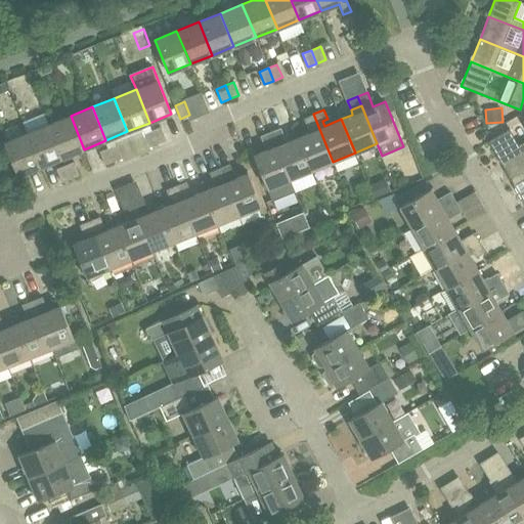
[(309,132),(297,137),(311,171),(333,162),(313,114),(303,118),(309,132)]
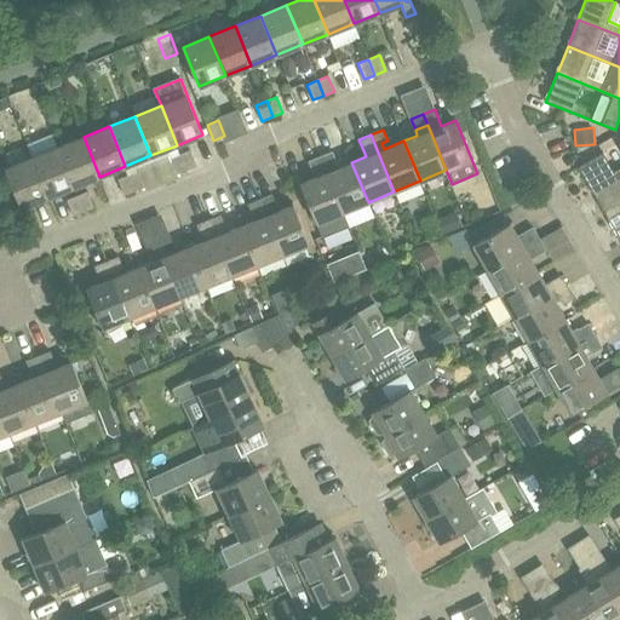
[(57,148),(73,187),(99,177),(84,137),(57,148)]
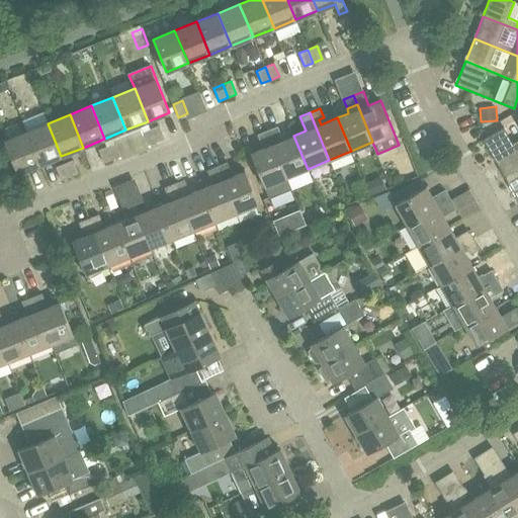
[(496,161),(517,148),(517,118),(517,119),(517,121),(517,139),(512,143),(504,127),(483,140),(496,161)]
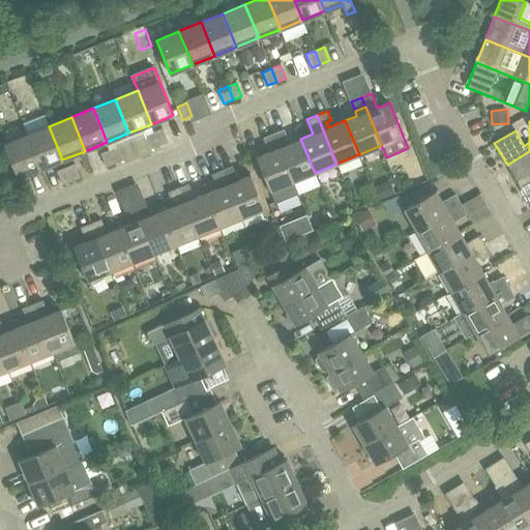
[(62,159),(49,126),(27,136),(40,169),(62,159)]
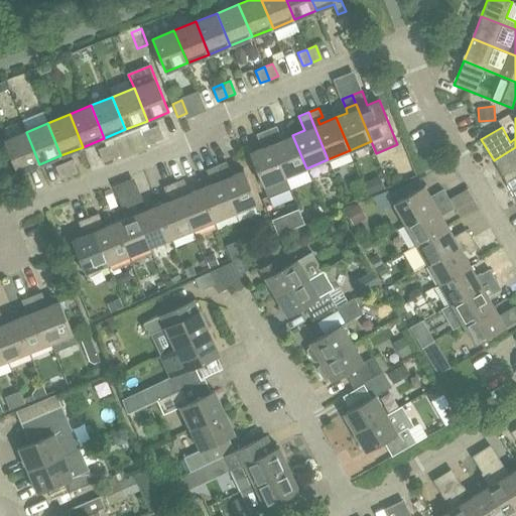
[(158,125),(149,128),(154,141),(163,138),(158,125)]
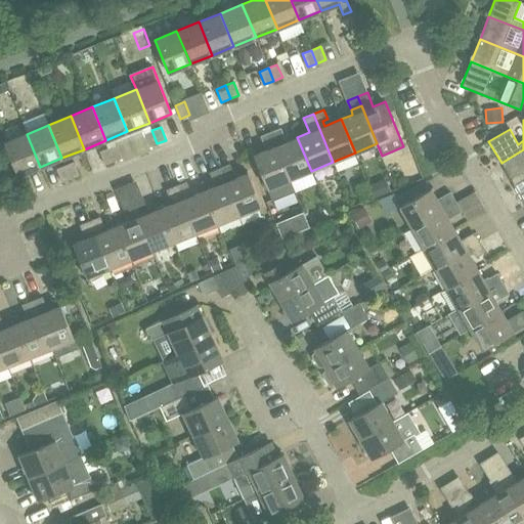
[(280,128),(269,132),(289,179),(311,171),(297,137),(281,143),(279,139),(285,136),(280,128)]
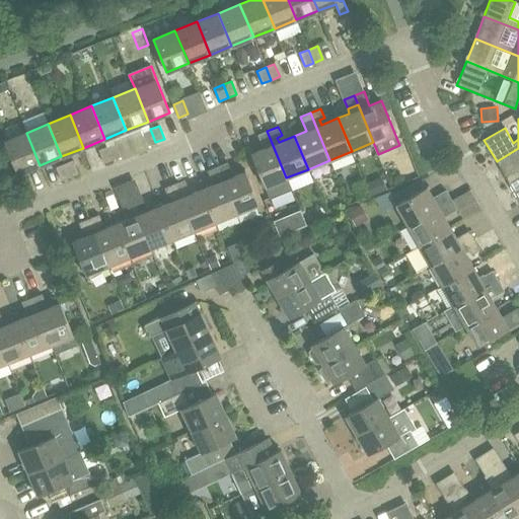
[(147,145),(155,142),(150,129),(142,133),(147,145)]
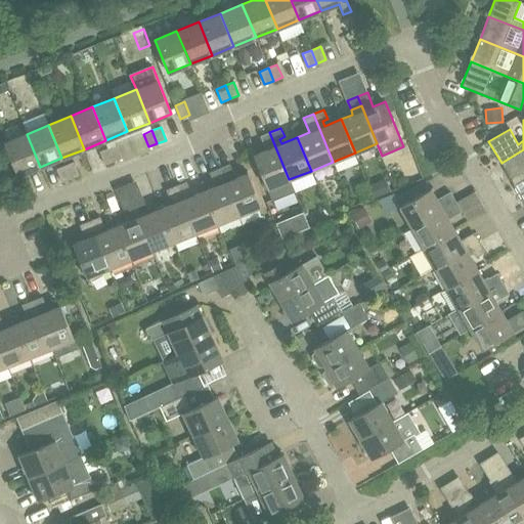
[(267,188),(289,179),(269,132),(260,136),(266,149),(254,155),(267,188)]
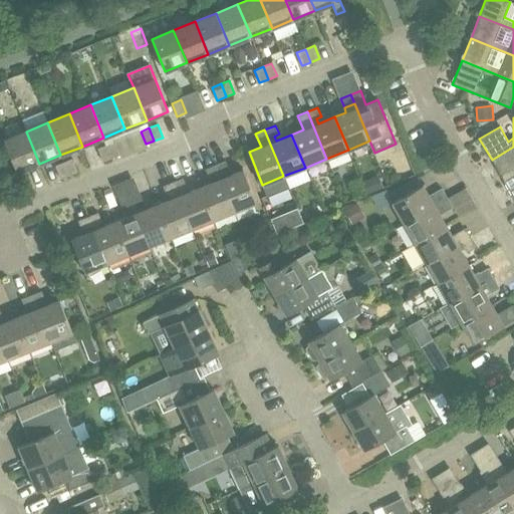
[(39,164),(26,132),(4,140),(13,162),(17,172),(14,174),(18,185),(27,182),(22,171),(39,164)]
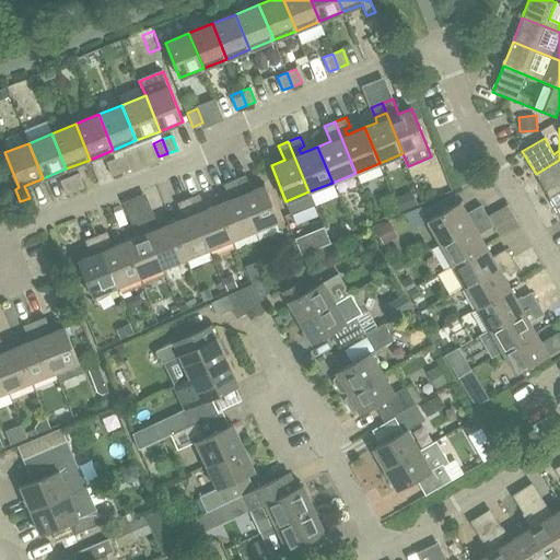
[(126,154),(116,158),(121,172),(131,168),(126,154)]
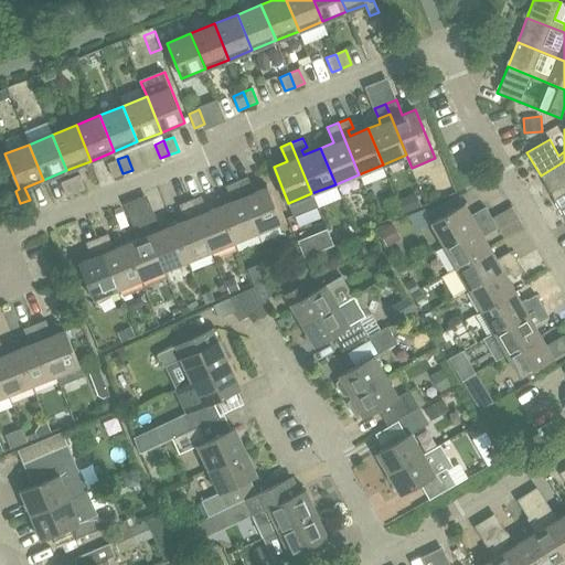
[(114,178),(123,173),(117,159),(107,163),(114,178)]
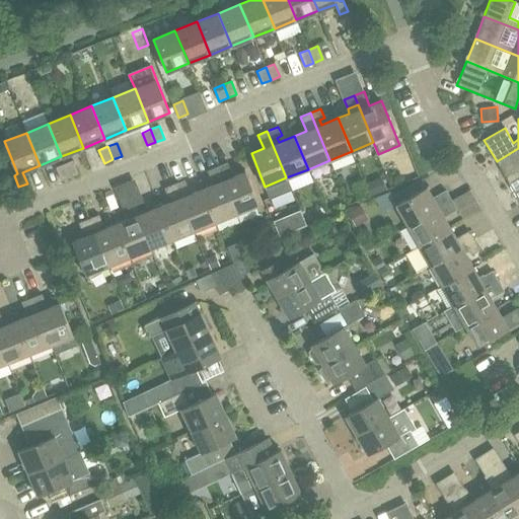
[(518,175),(518,148),(497,161),(509,182),(518,175)]
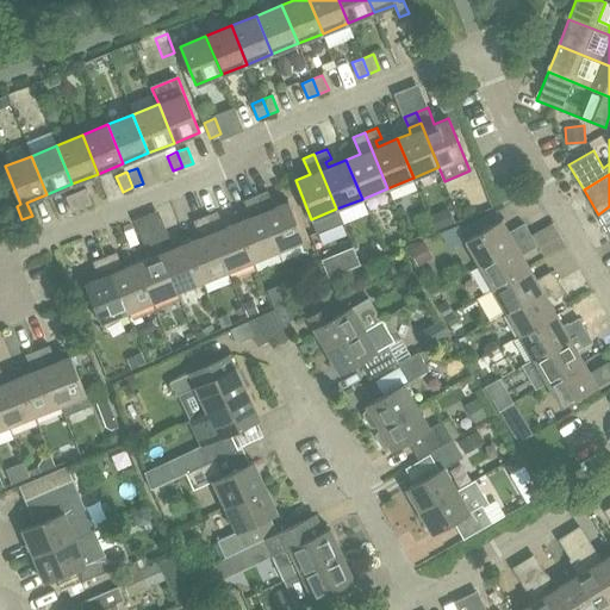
[(87,188),(76,193),(82,209),(93,204),(87,188)]
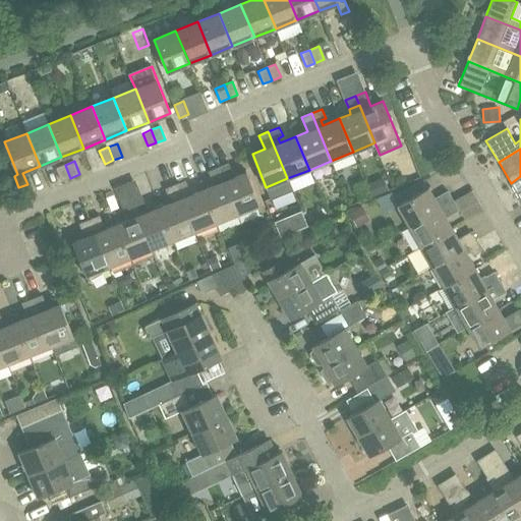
[(228,163),(217,168),(222,176),(232,172),(228,163)]
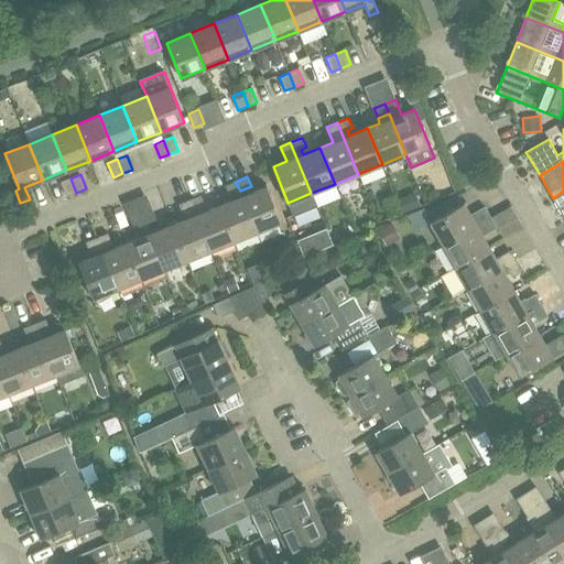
[(66,196),(76,193),(71,179),(61,182),(66,196)]
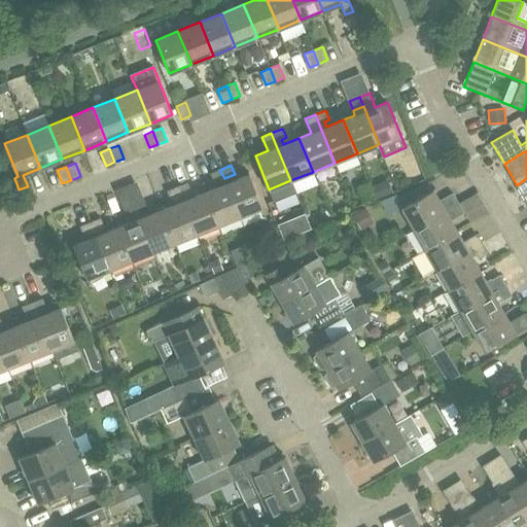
[(214,182),(224,178),(219,170),(210,173),(214,182)]
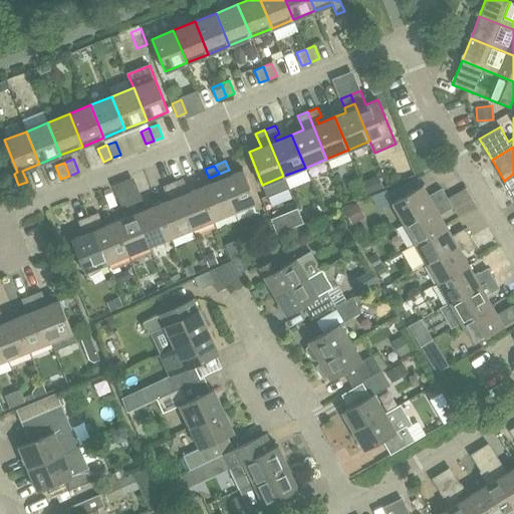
[(221,179),(234,211),(256,203),(243,170),(221,179)]
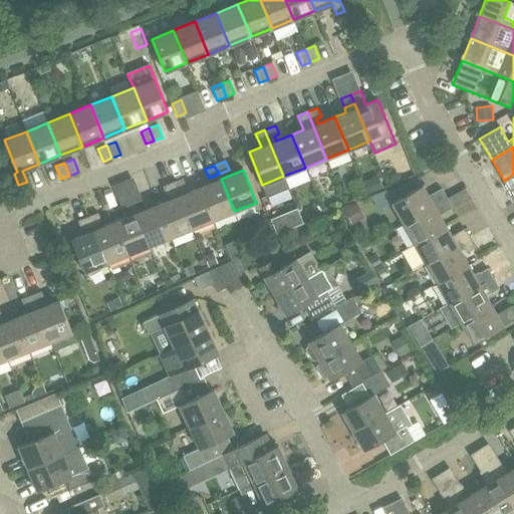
[(513,174),(504,181),(513,198),(513,174)]
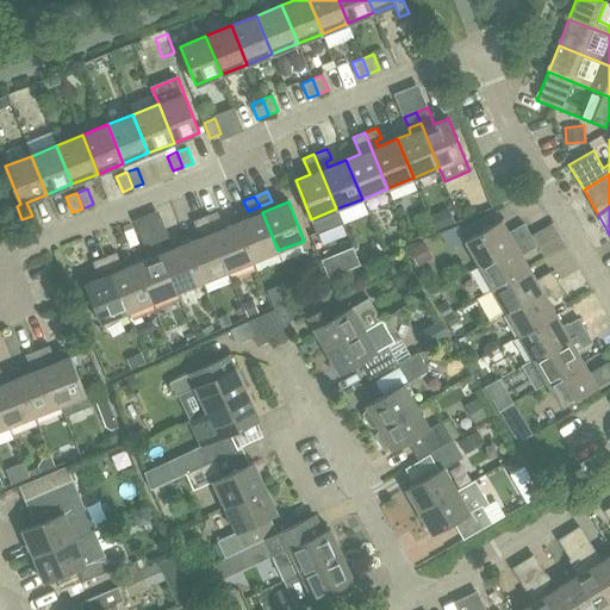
[(205,216),(210,226),(222,222),(217,211),(205,216)]
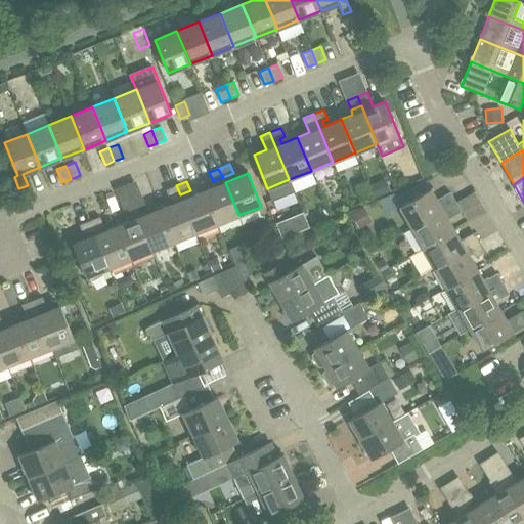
[(238,215),(225,182),(204,190),(217,224),(238,215)]
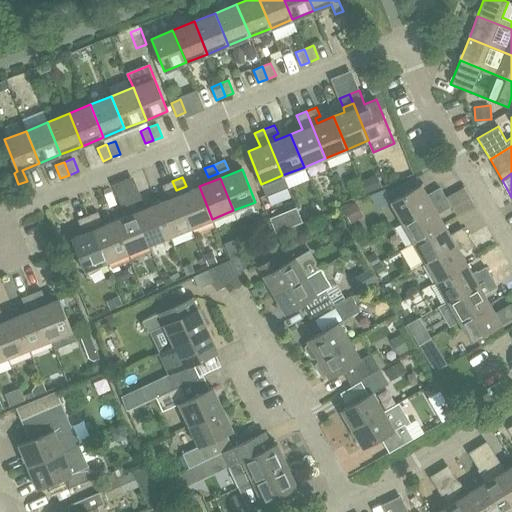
[(359,180),(364,193),(370,190),(365,178),(359,180)]
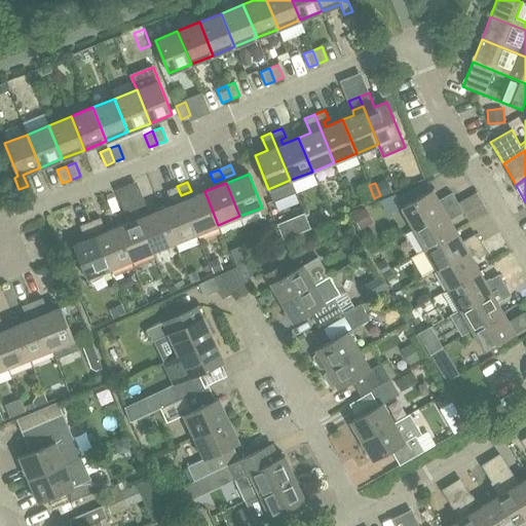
[(401,208),(423,194),(418,185),(396,194),(401,208)]
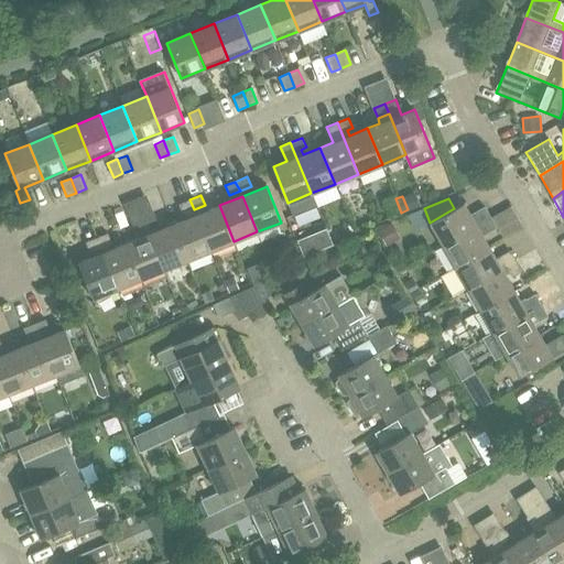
[(194,209),(190,199),(179,204),(183,214),(194,209)]
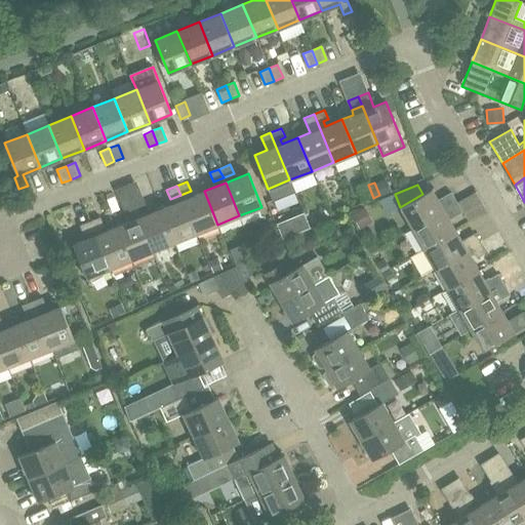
[(412,228),(443,210),(432,189),(400,207),(412,228)]
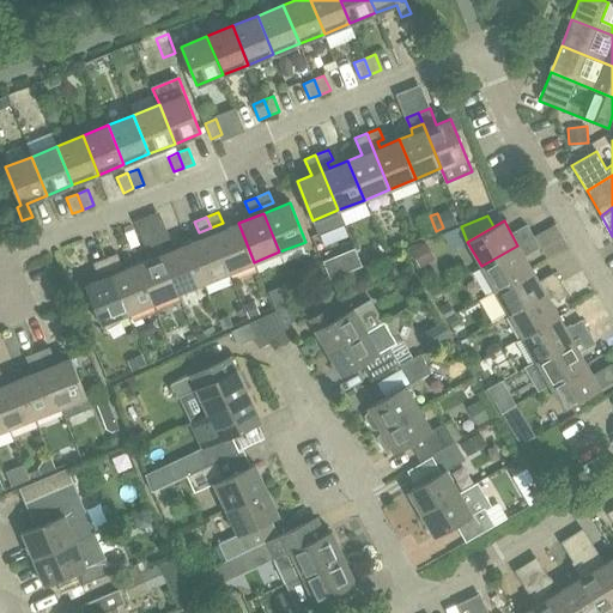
[(238,223),(213,234),(229,273),(254,262),(238,223)]
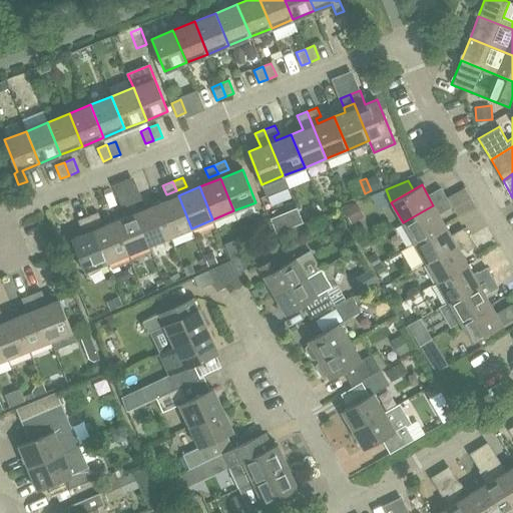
[(438,202),(446,197),(441,188),(432,193),(438,202)]
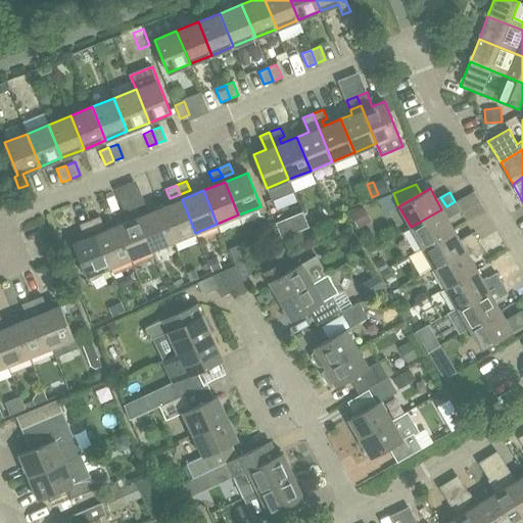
[(136,212),(138,217),(151,250),(174,241),(159,208),(144,215),(142,209),(146,208),(142,199),(133,202),(136,212)]
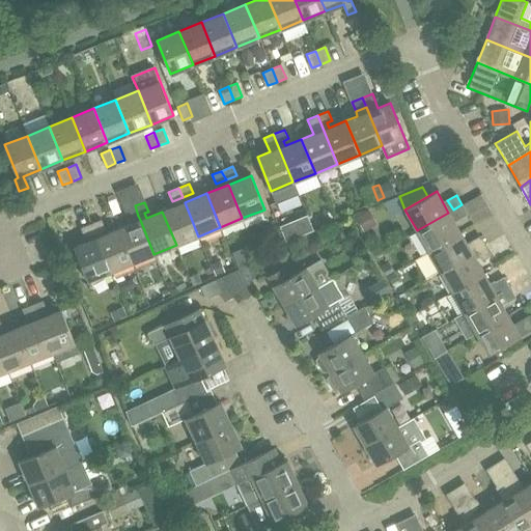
[(162,212),(176,245),(198,236),(185,202),(162,212)]
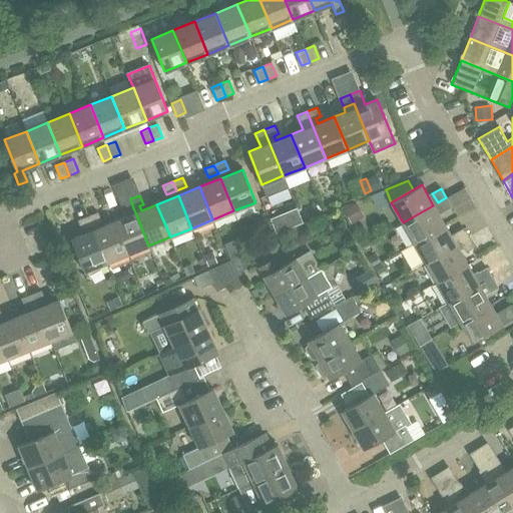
[(446,197),(438,202),(443,211),(452,206),(446,197)]
